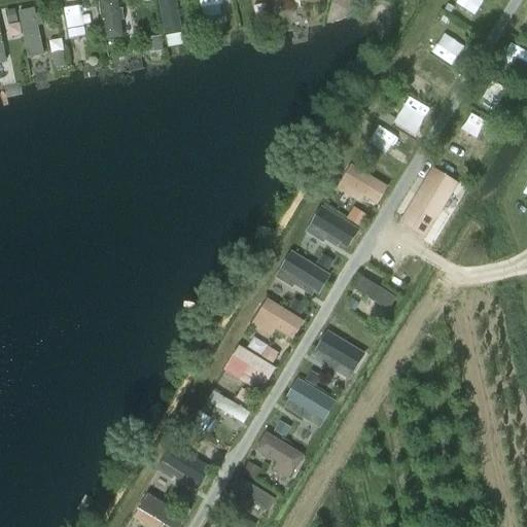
[(57,0),(64,48),(79,46),(71,0),(57,0)]
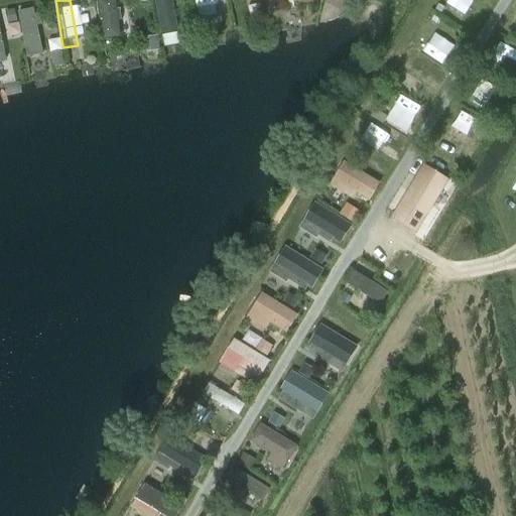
[(97,0),(99,36),(118,35),(116,0),(97,0)]
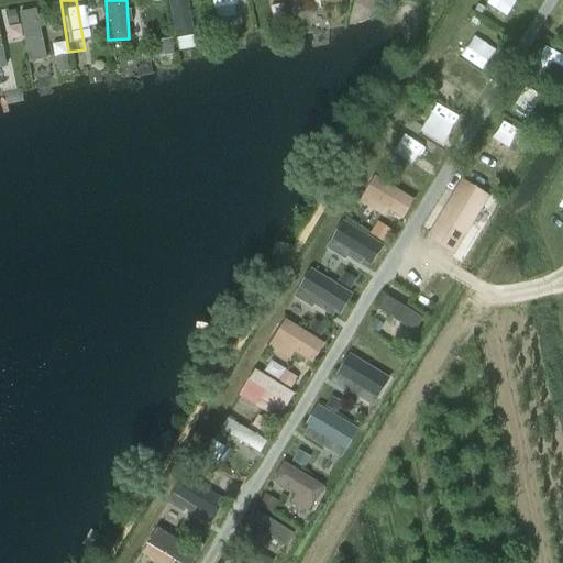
[(190,33),(188,0),(168,0),(172,34),(190,33)]
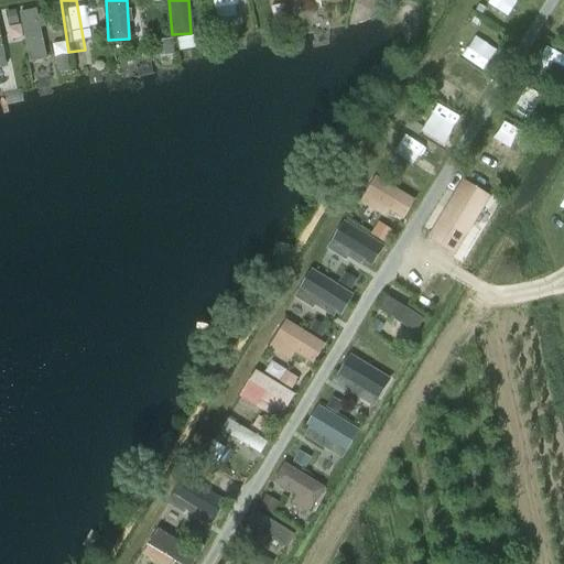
[(235,0),(218,0),(223,19),(239,15),(235,0)]
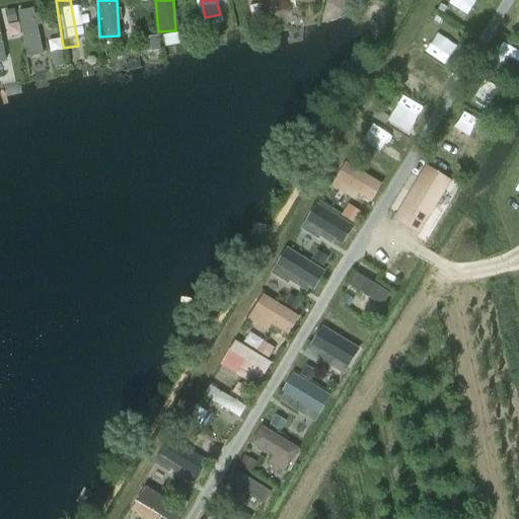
[(453,0),(452,0),(447,7),(465,21),(471,13),(453,0)]
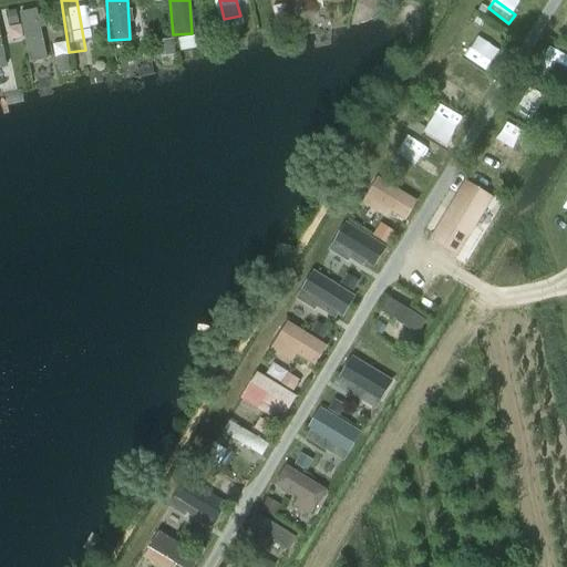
[(6,11),(7,24),(20,22),(24,60),(45,58),(39,7),(6,11)]
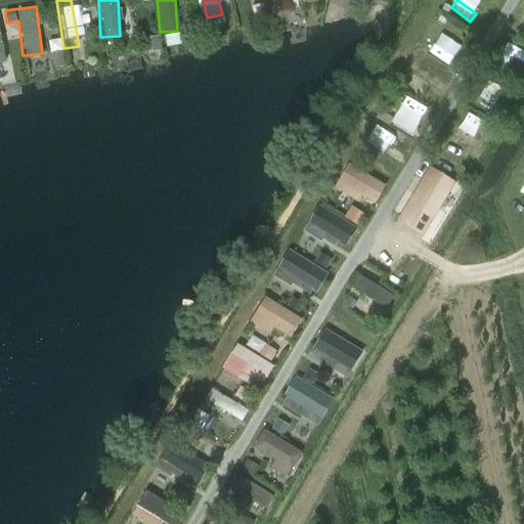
[(452,56),(466,35),(450,26),(437,48),(452,56)]
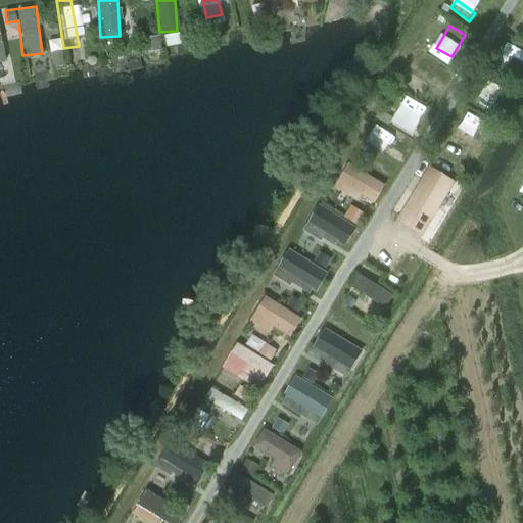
[(518,70),(522,60),(522,48),(505,40),(495,60),(518,70)]
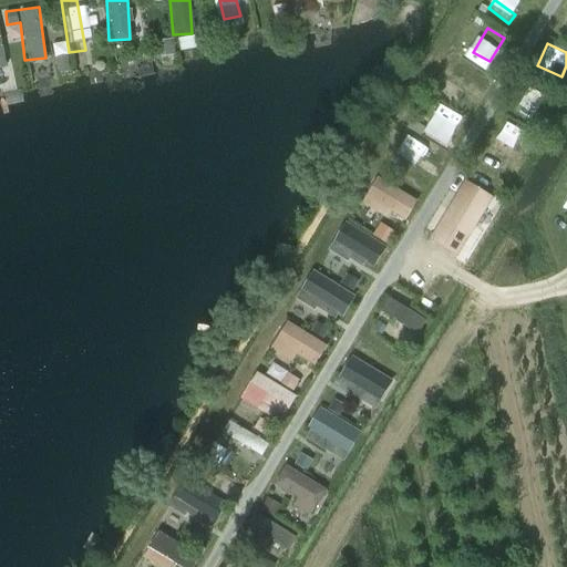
[(532,121),(538,103),(522,96),(515,115),(532,121)]
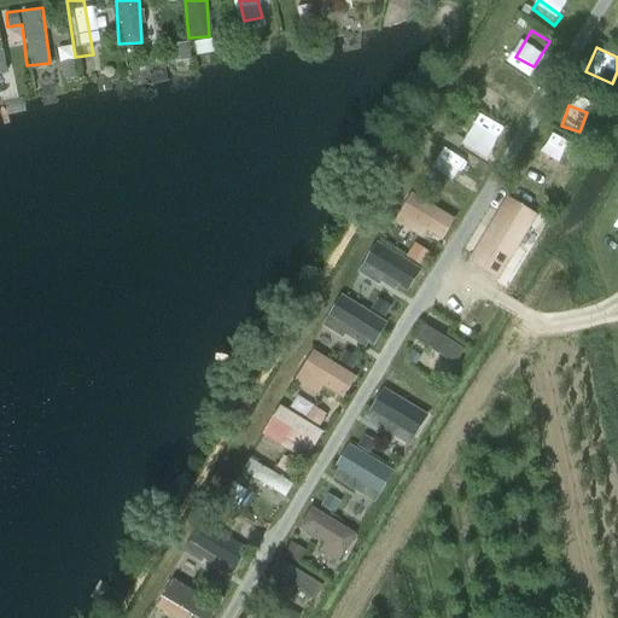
[(461,129),(494,144),(501,127),(467,114),(461,129)]
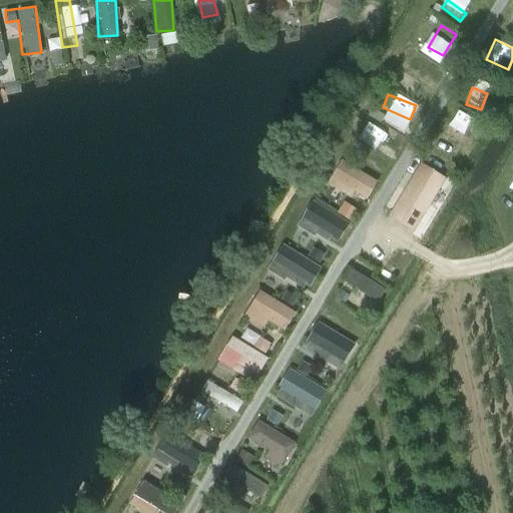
[(450,107),(445,119),(465,129),(471,117),(450,107)]
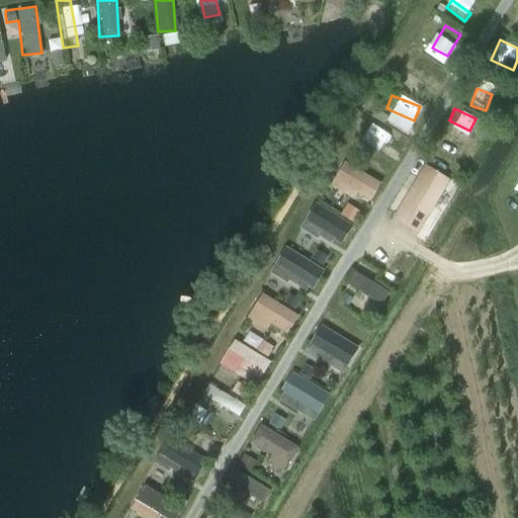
[(370,119),(363,131),(397,151),(404,140),(370,119)]
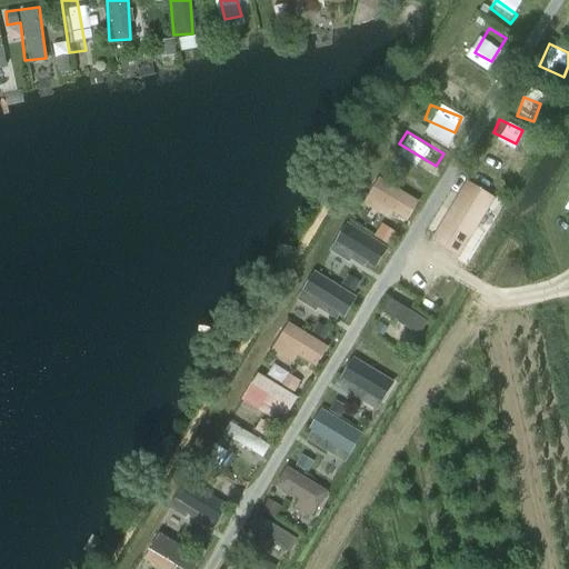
[(388,215),(389,212),(411,219),(419,195),(371,179),(362,206),(388,215)]
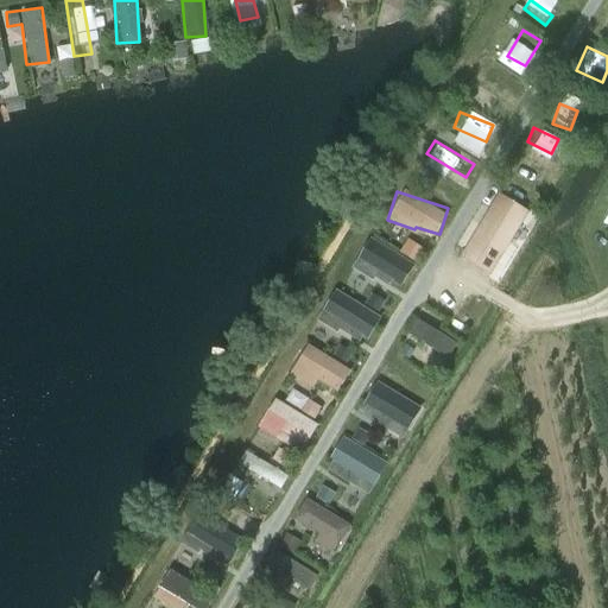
[(457,255),(488,276),(529,211),(498,191),(457,255)]
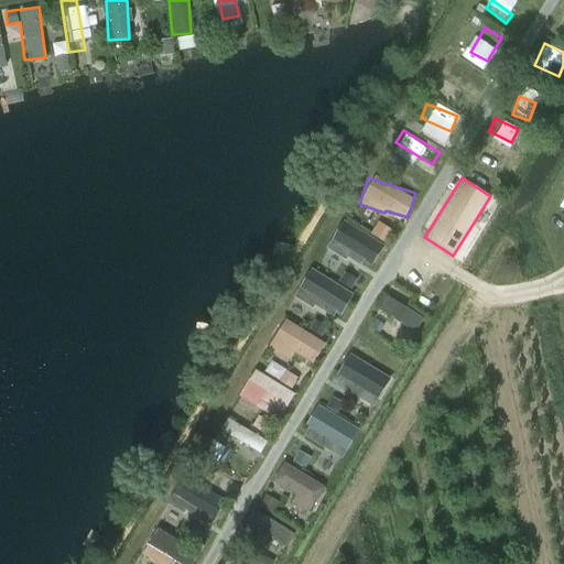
[(386,245),(394,231),(379,220),(370,234),(386,245)]
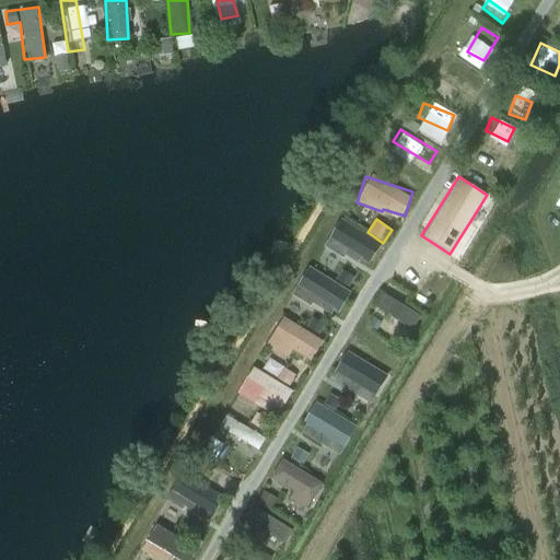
[(422,316),(391,282),(368,304),(399,338),(422,316)]
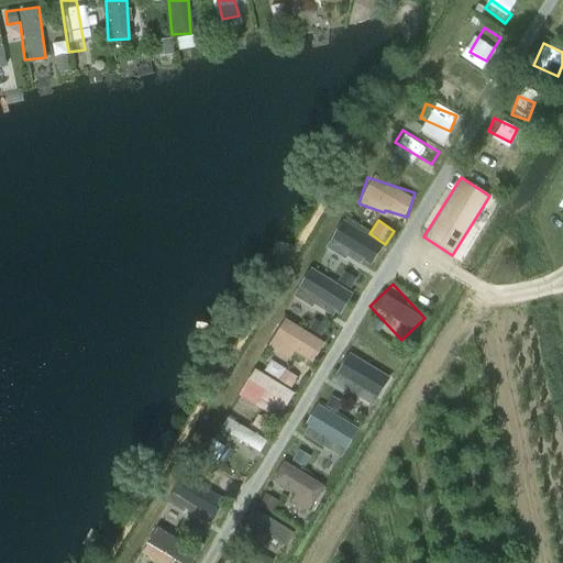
[(307,368),(323,341),(285,318),(268,344),(307,368)]
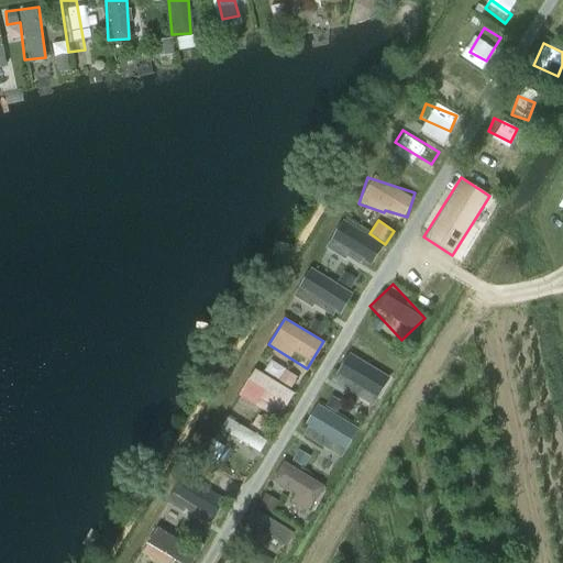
[(331,382),(370,407),(388,378),(350,353),(331,382)]
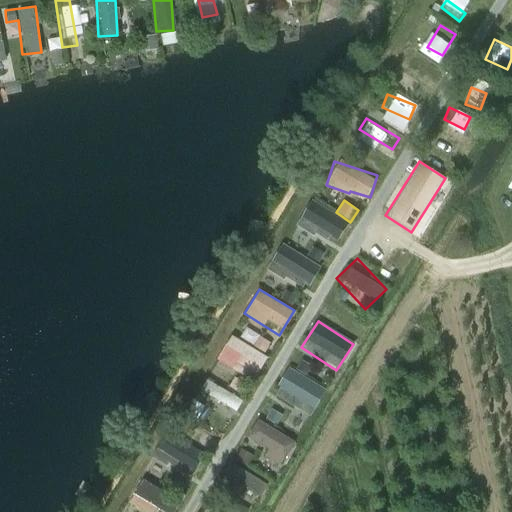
[(256,381),(270,357),(232,334),(217,358),(256,381)]
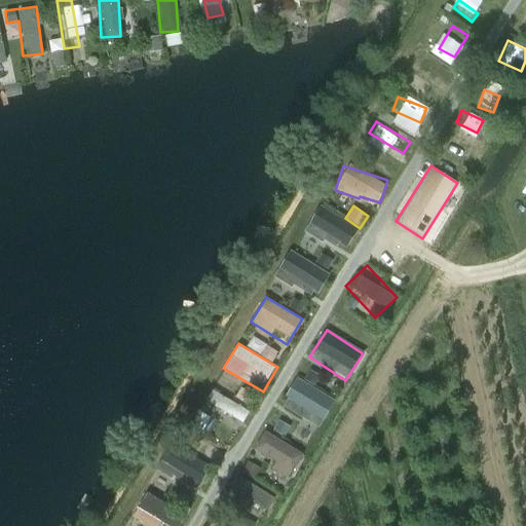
[(320,424),(334,397),(295,377),(280,405),(320,424)]
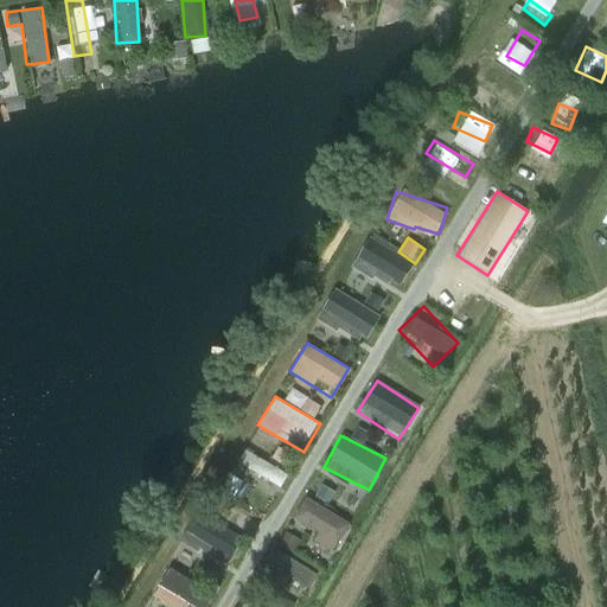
[(332,553),(350,524),(308,497),(293,519),(318,535),(314,541),(332,553)]
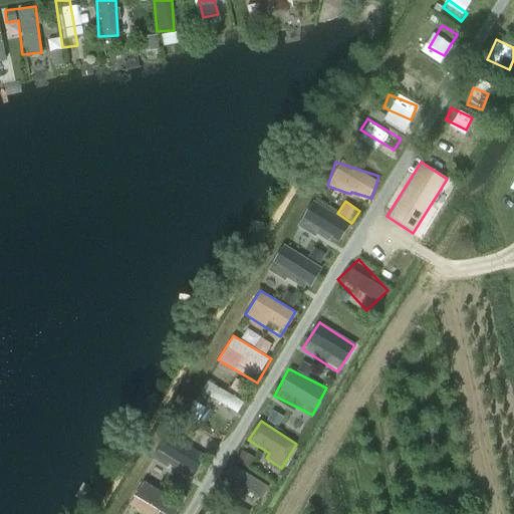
[(246,470),(254,457),(242,450),(235,463),(246,470)]
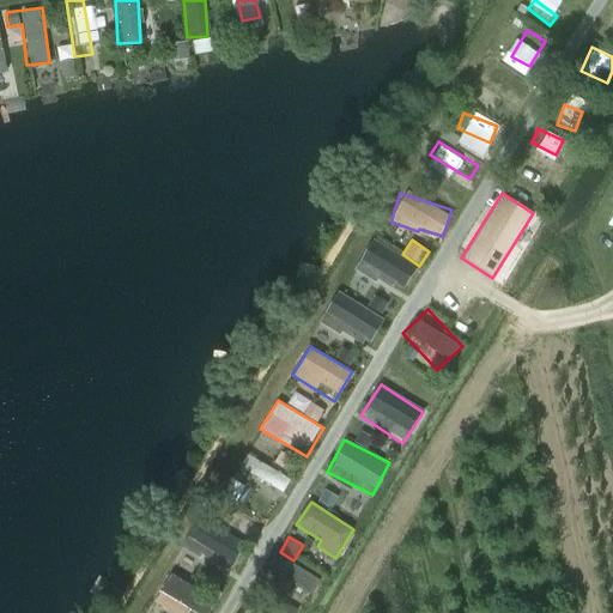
[(314,594),(321,576),(274,556),(266,574),(314,594)]
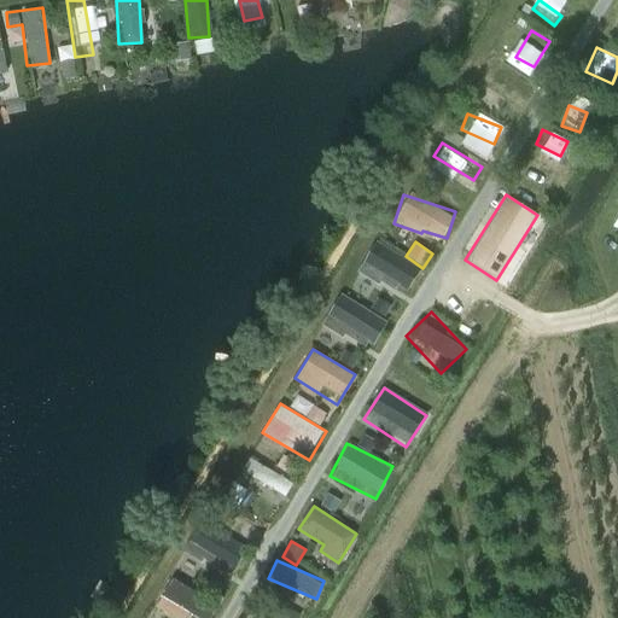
[(173,578),(155,610),(169,617),(188,617),(203,595),(173,578)]
